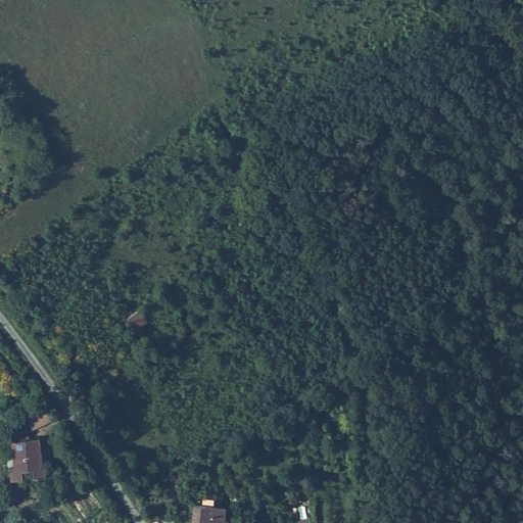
[(138,308),(125,320),(134,331),(147,320),(138,308)]
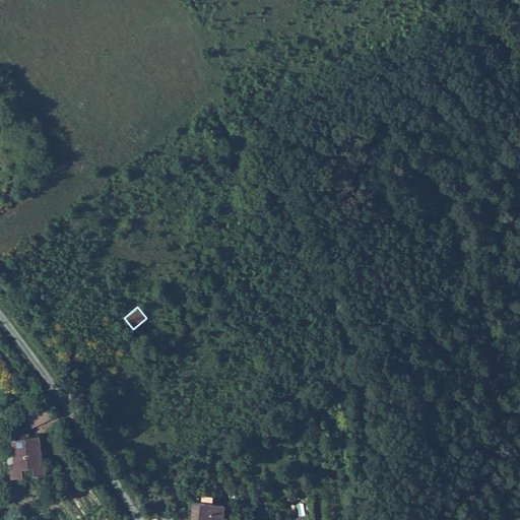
[(35,424),(55,412),(50,401),(29,411),(35,424)]
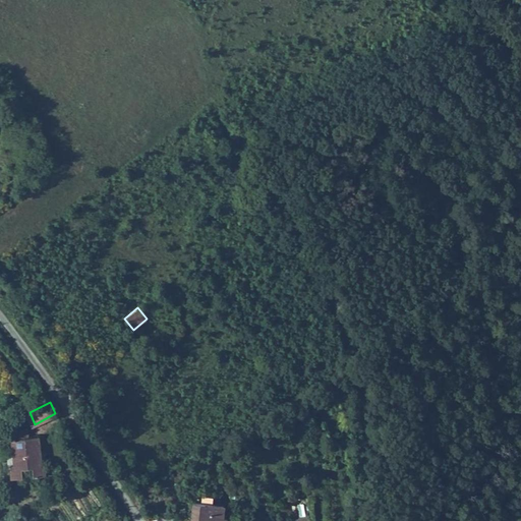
[(29,425),(13,427),(18,465),(13,466),(14,478),(27,476),(25,465),(35,464),(37,475),(48,473),(47,462),(44,462),(39,433),(30,435),(29,425)]
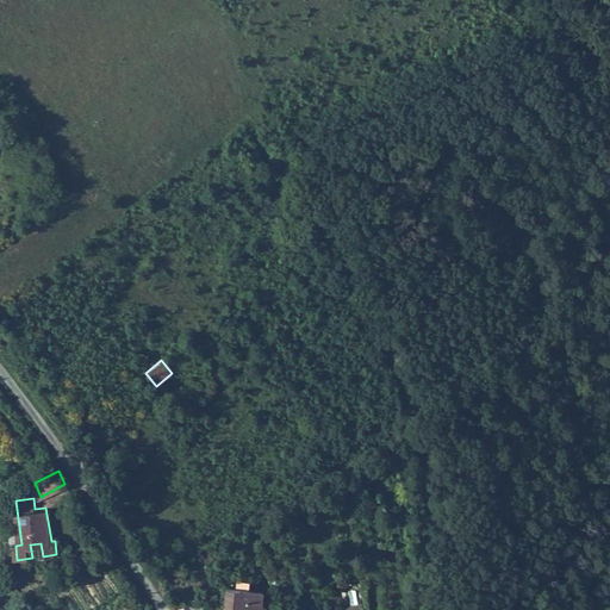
[(234,591),(225,590),(222,609),(279,609),(281,597),(247,593),(248,583),(235,582),(234,591)]
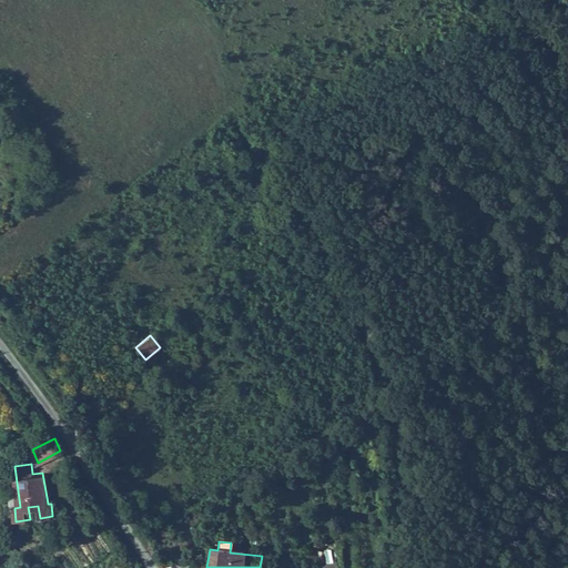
[(332,563),(330,547),(323,548),(325,564),(332,563)]
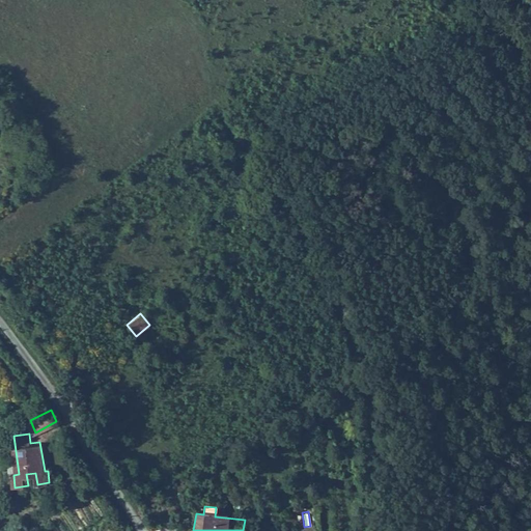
All buildings are outlined.
